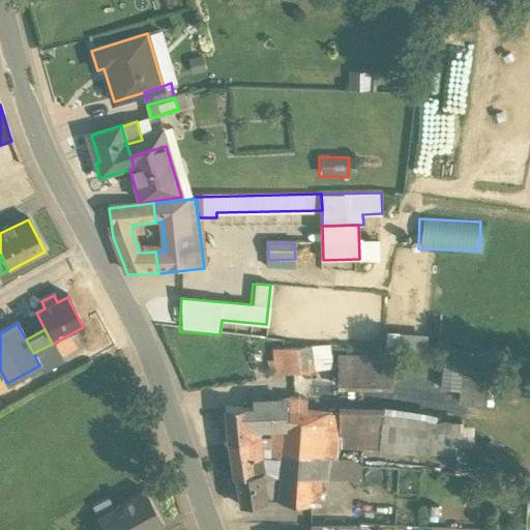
[(324,346),(273,352),(276,376),(327,370),(324,346)]
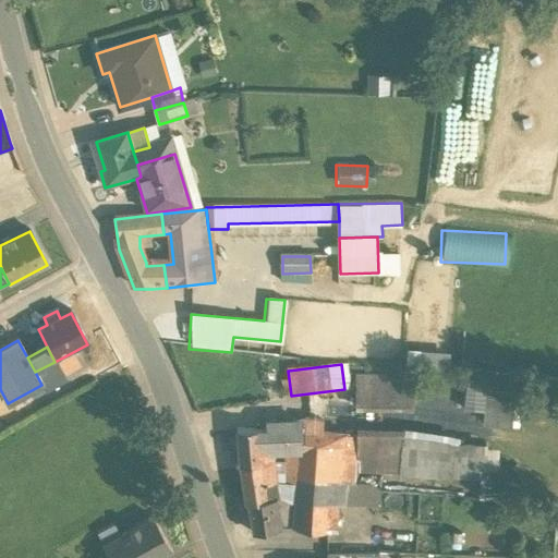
[(422,378),(364,377),(364,392),(421,391),(422,378)]
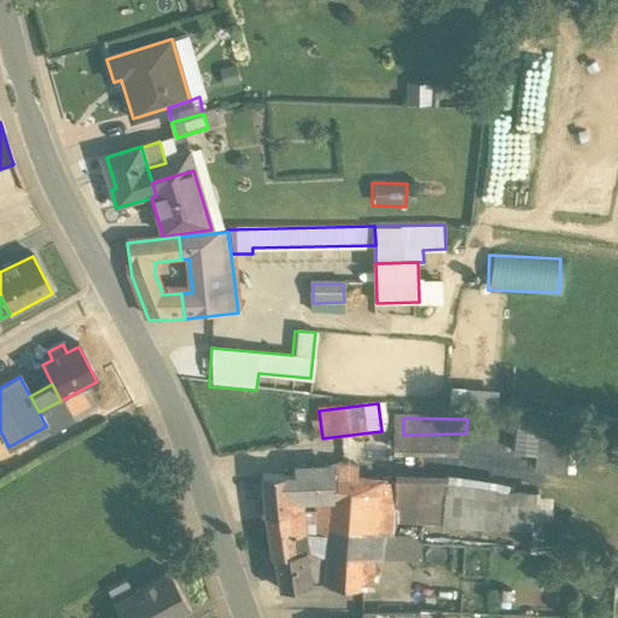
[(546,423),(541,467),(553,468),(571,471),(576,426),(546,423)]
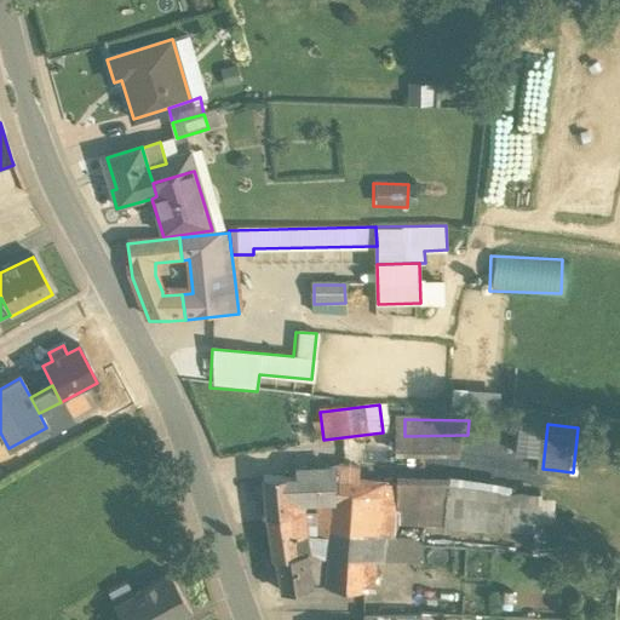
[(334,471),(334,480),(359,482),(359,469),(334,465),(334,471)]
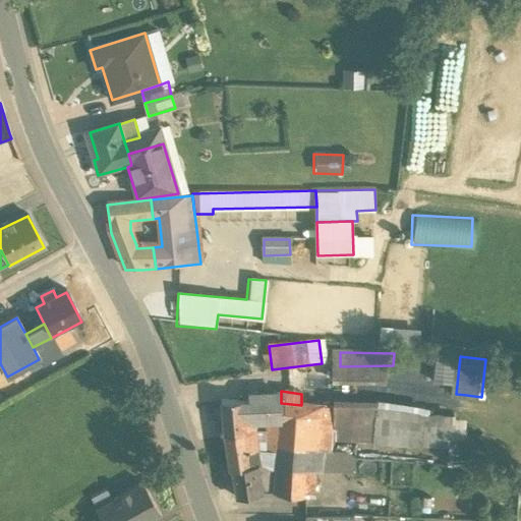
[(248,401),(221,402),(224,435),(242,433),(243,438),(244,452),(256,451),(254,438),(252,422),(265,420),(279,421),(280,421),(281,403),(281,396),(248,397),(248,401)]
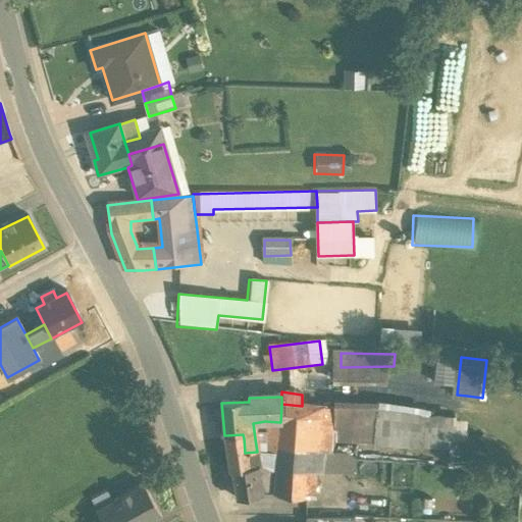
[(335,415),(377,417),(378,404),(336,403),(335,409),(335,415)]
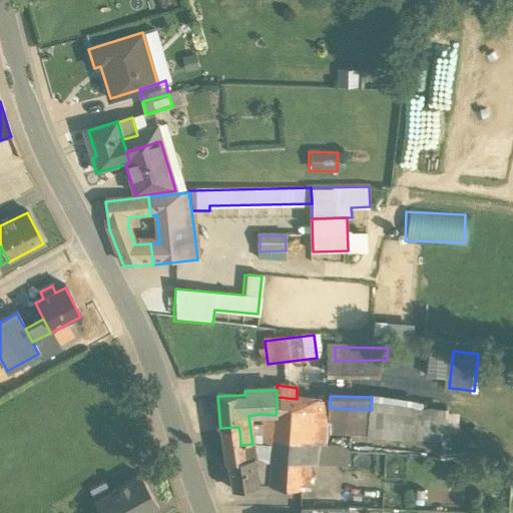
[(297,399),(277,397),(276,415),(275,415),(274,432),(273,440),(310,443),(314,400),(297,399)]
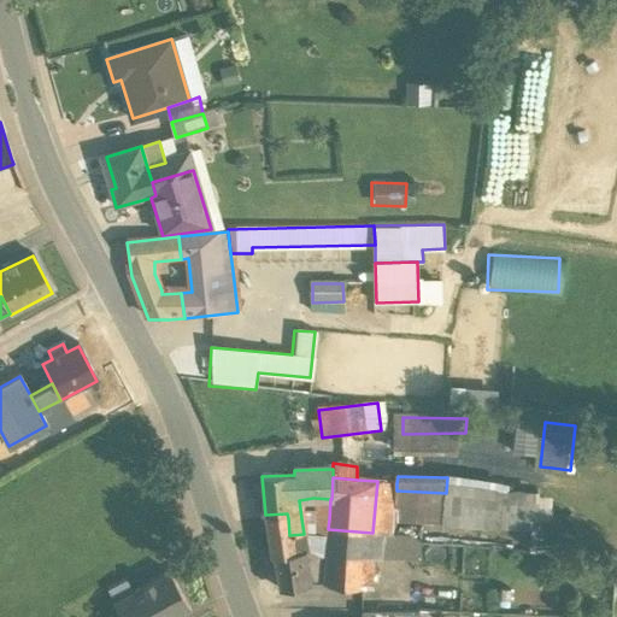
[(487,480),(447,477),(446,493),(444,522),(483,524),(487,480)]
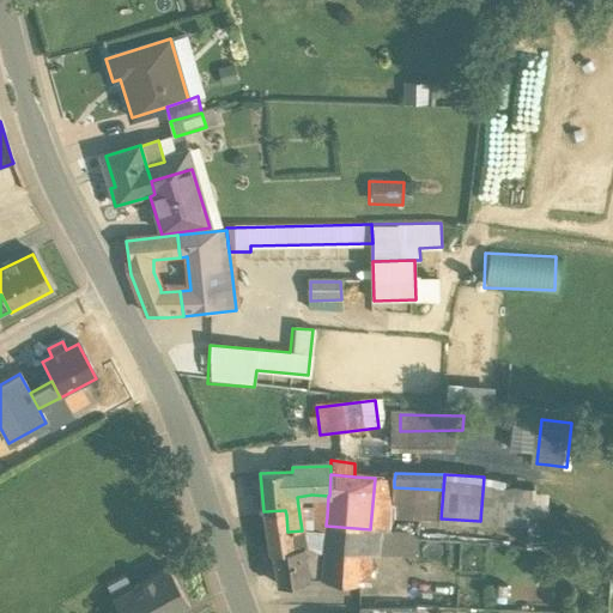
[(552,491),(484,477),(480,521),(530,527),(532,515),(550,517),(552,491)]
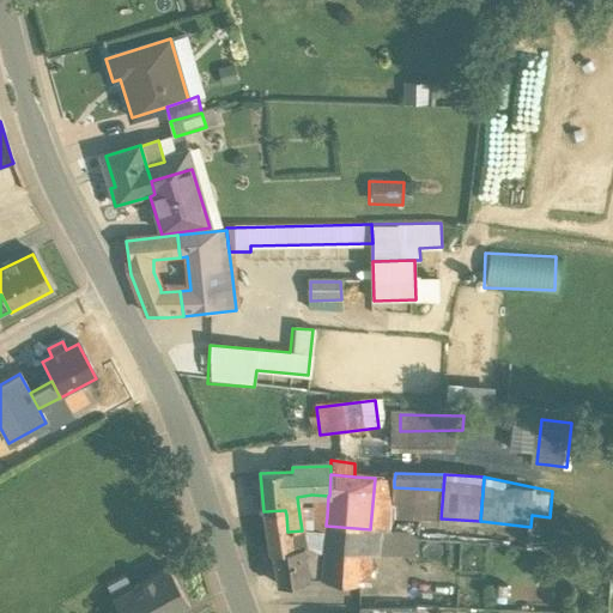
[(394,480),(375,478),(370,529),(383,530),(389,532),(390,516),(394,487),(394,480)]
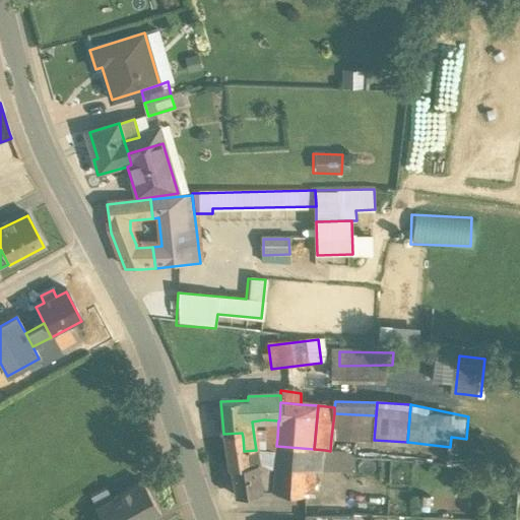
[(376,415),(334,413),(331,438),(374,442),(374,440),(376,415)]
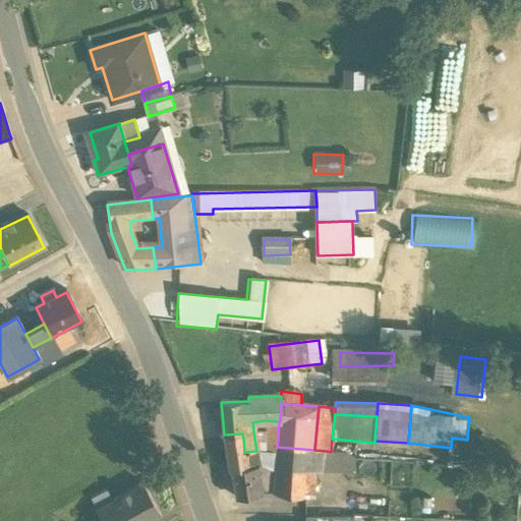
[(256,451),(244,452),(243,438),(242,433),(224,435),(230,473),(232,472),(236,499),(263,495),(258,472),(257,466),(259,465),(256,451)]
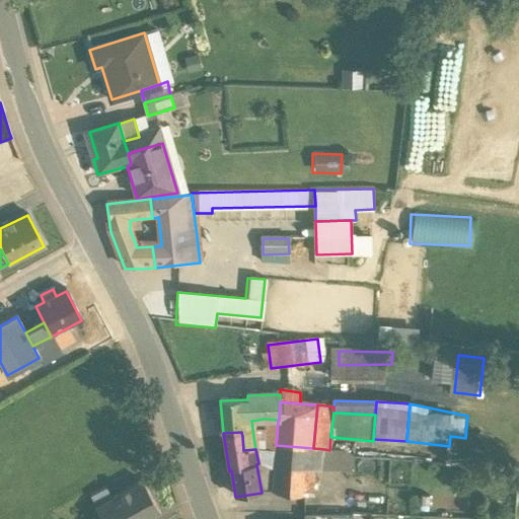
[(267,435),(253,436),(255,449),(267,450),(267,436),(267,435)]
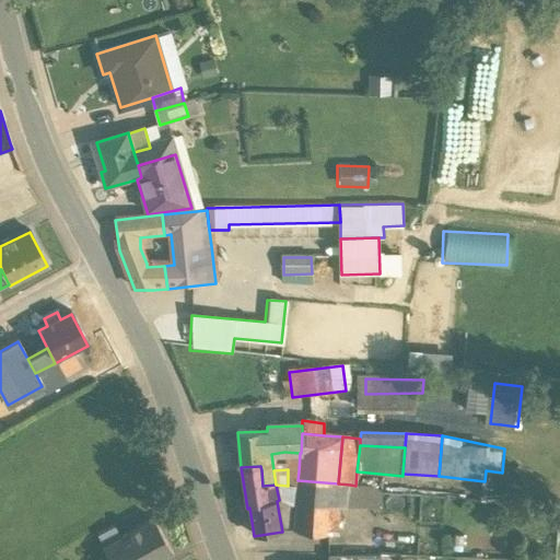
[(299,471),(288,470),(288,486),(298,486),(298,480),(299,471)]
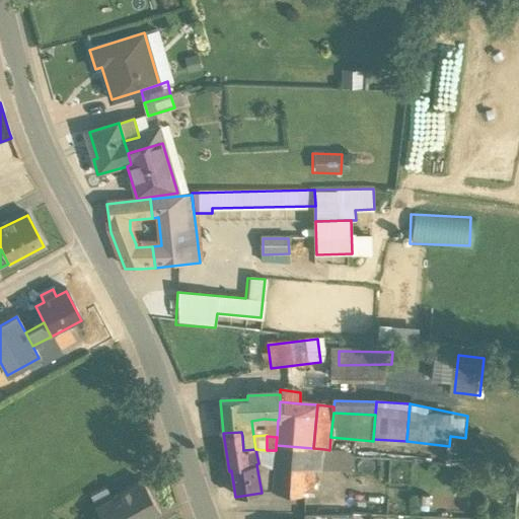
[(313,448),(276,445),(276,450),(275,464),(312,468),(313,448)]
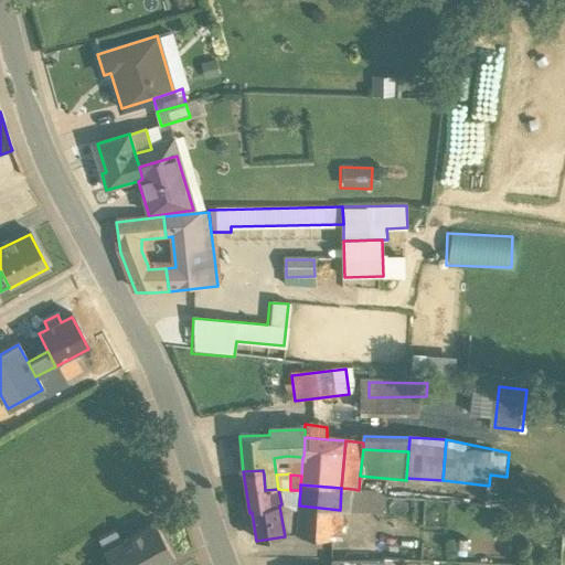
[(353,489),(341,488),(340,510),(341,510),(351,511),(353,489)]
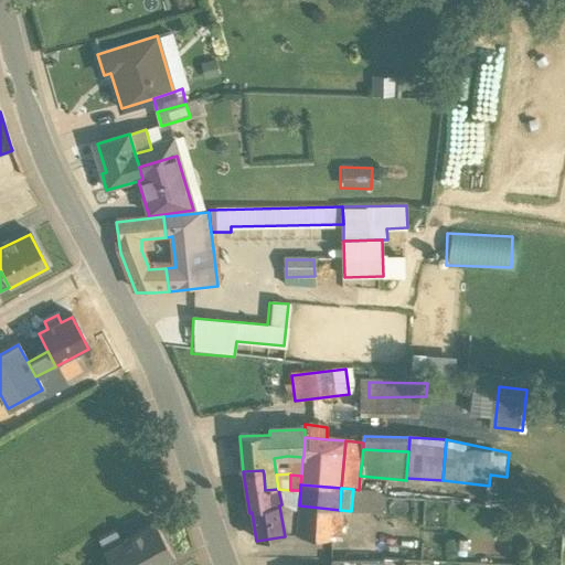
[(359,490),(353,489),(351,511),(372,513),(372,512),(373,490),(359,490)]
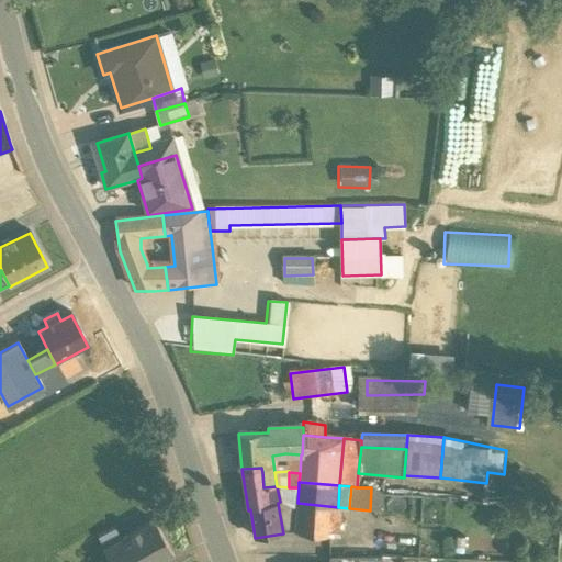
[(383,495),(371,487),(370,509),(384,510),(383,495)]
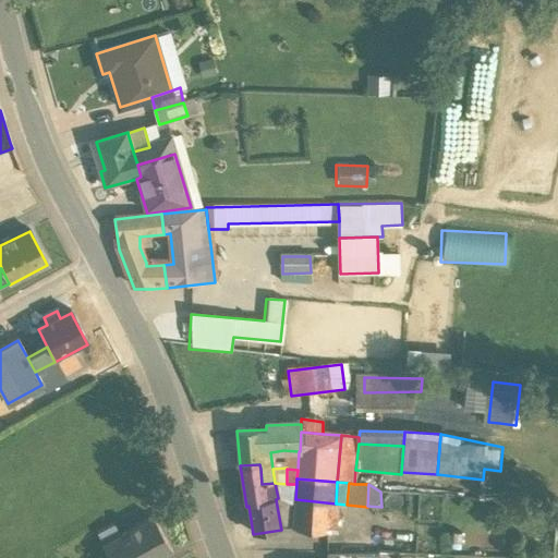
[(336,504),(295,499),(295,507),(294,530),(335,534),(337,504),(336,504)]
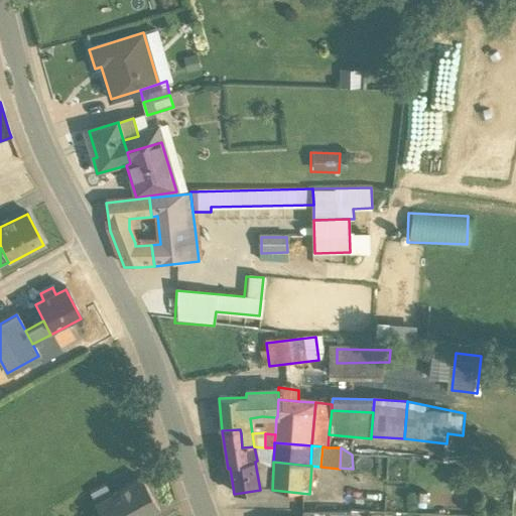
[(273,469),(256,468),(260,490),(272,490),(273,469)]
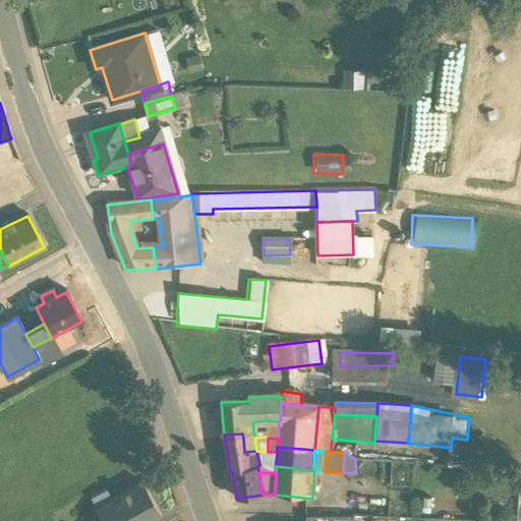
[(142,484),(95,512),(100,520),(153,520),(161,517),(142,484)]
